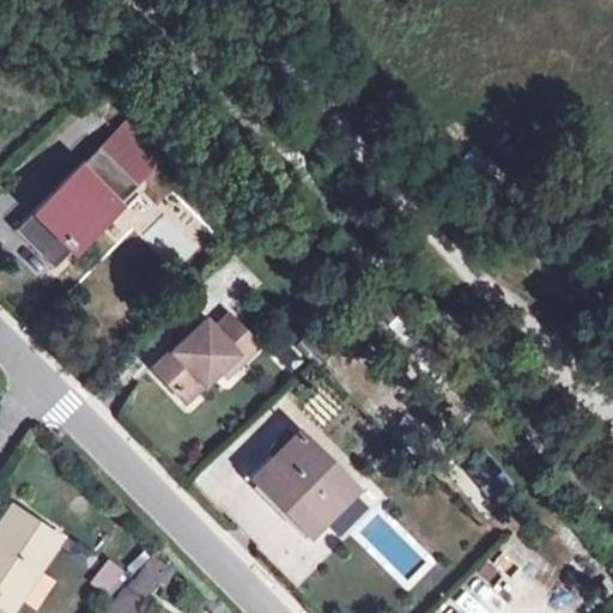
[(126,122),(99,146),(137,186),(161,163),(169,156),(132,116),(126,122)]
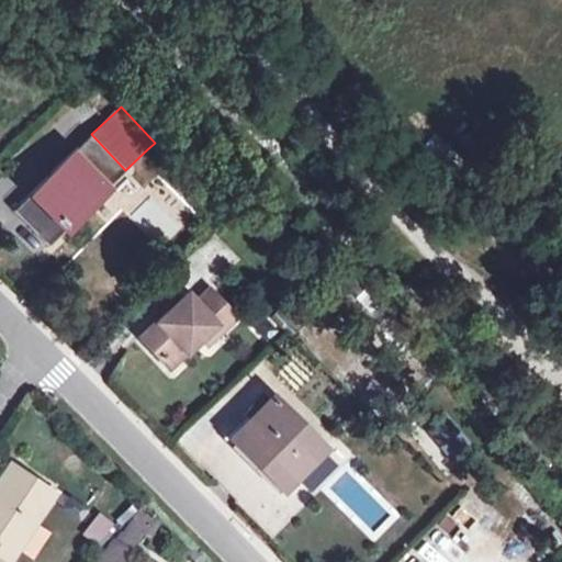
[(91,134),(13,209),(49,246),(125,170),(91,134)]
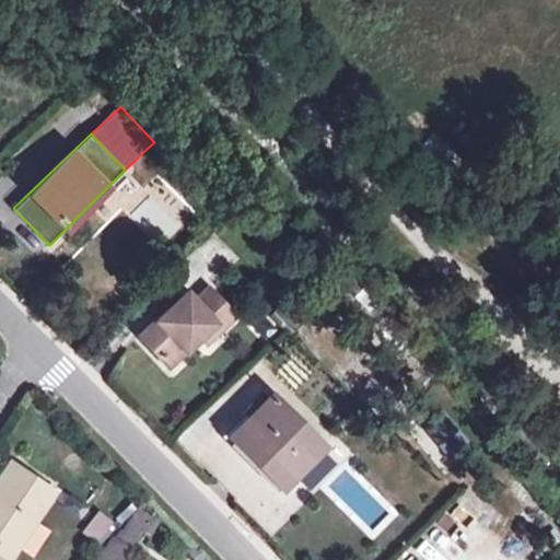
[(188,292),(140,335),(170,366),(201,338),(217,325),(221,330),(236,317),(212,288),(197,301),(188,292)]
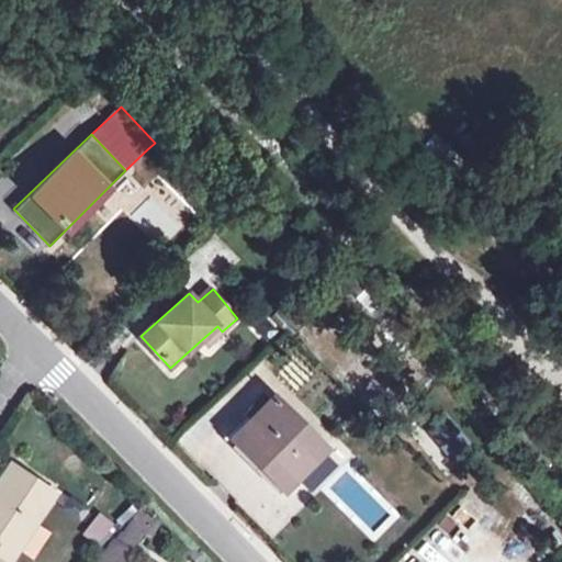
[(217,326),(202,339),(206,345),(222,332),(217,326)]
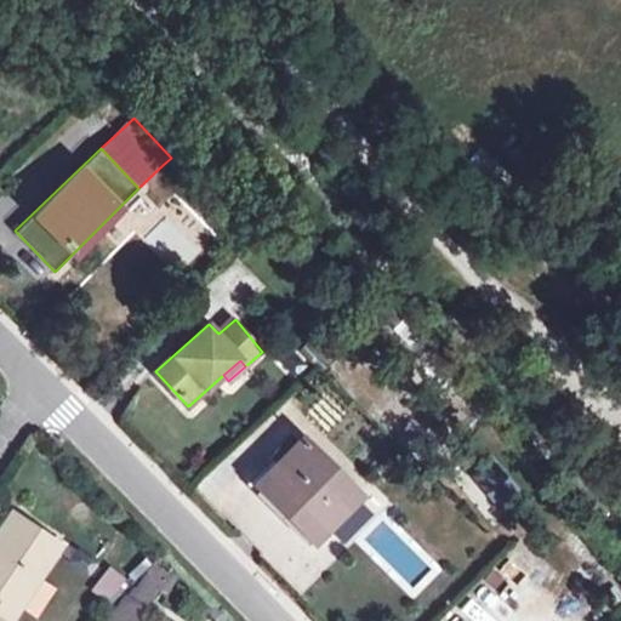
[(302,438),(261,479),(317,535),(358,494),(302,438)]
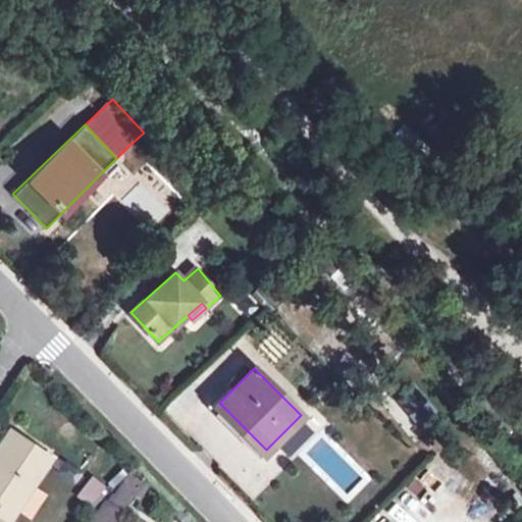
[(0,521),(8,521),(51,458),(10,430),(0,445),(0,521)]
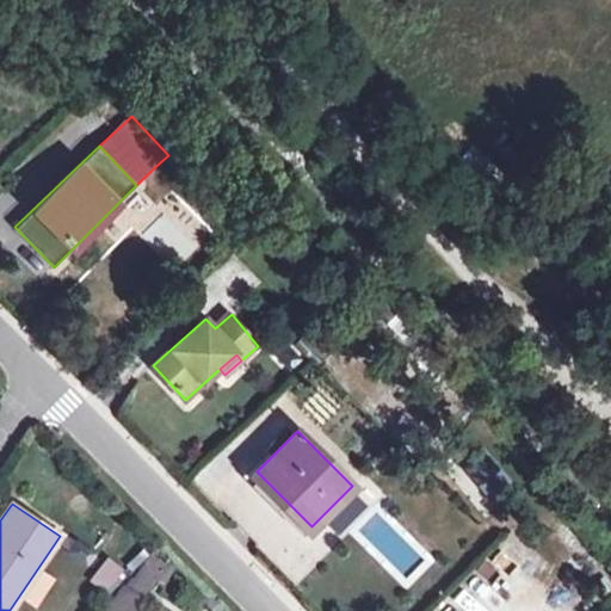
[(103,588),(122,569),(110,557),(91,576),(103,588)]
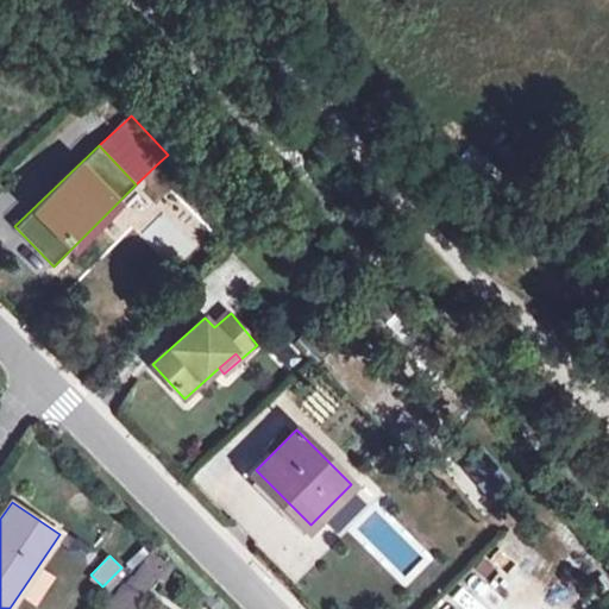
[(159,564),(145,556),(110,608),(111,608),(132,608),(142,597),(139,595),(159,564)]
